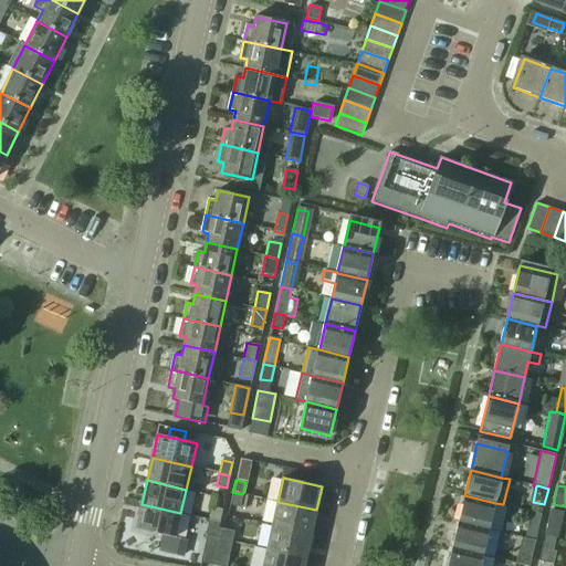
[(242,494),(232,492),(230,505),(240,507),(242,494)]
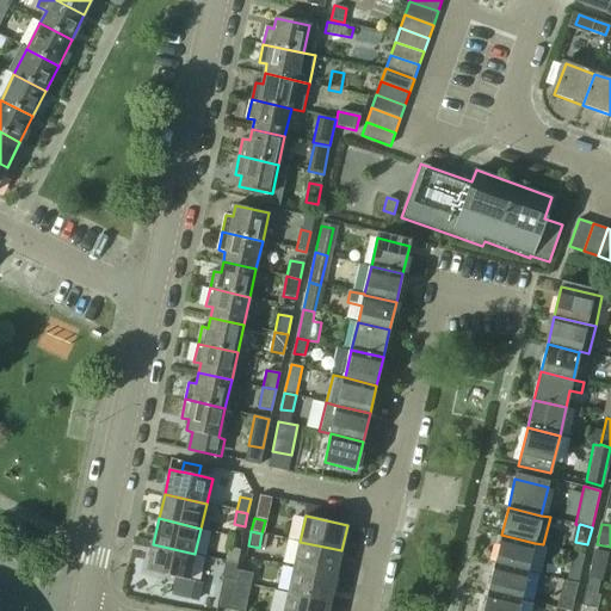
[(501,535),(494,563),(528,571),(534,544),(535,543),(501,535)]
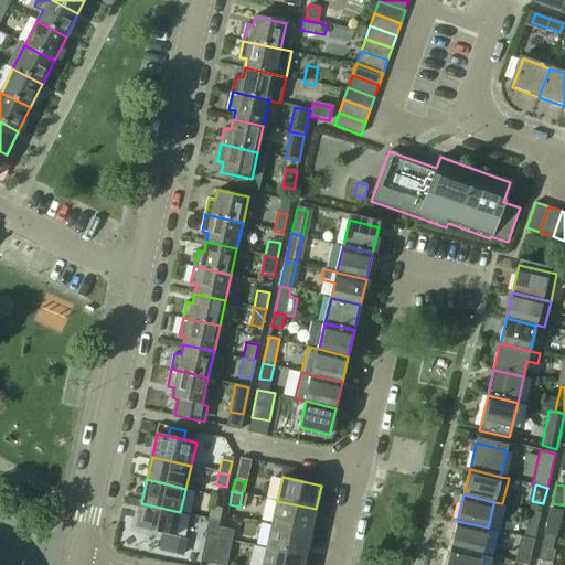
[(277,501),(272,524),(310,533),(316,509),(277,501)]
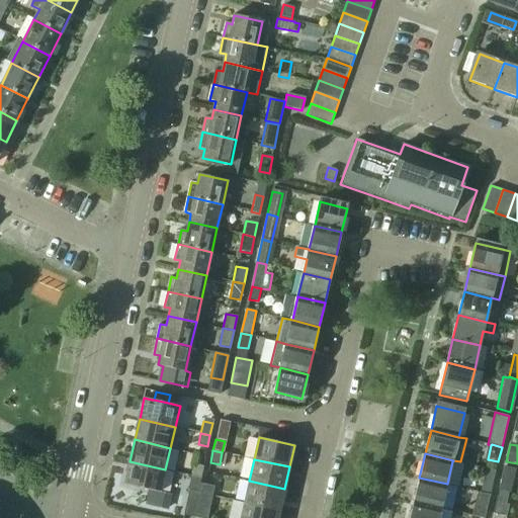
[(165,469),(130,461),(124,484),(150,489),(160,492),(165,469)]
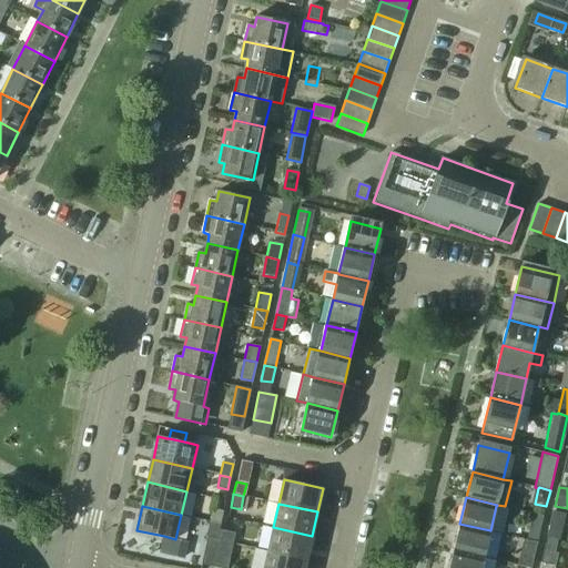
[(212,508),(209,521),(220,524),(223,511),(212,508)]
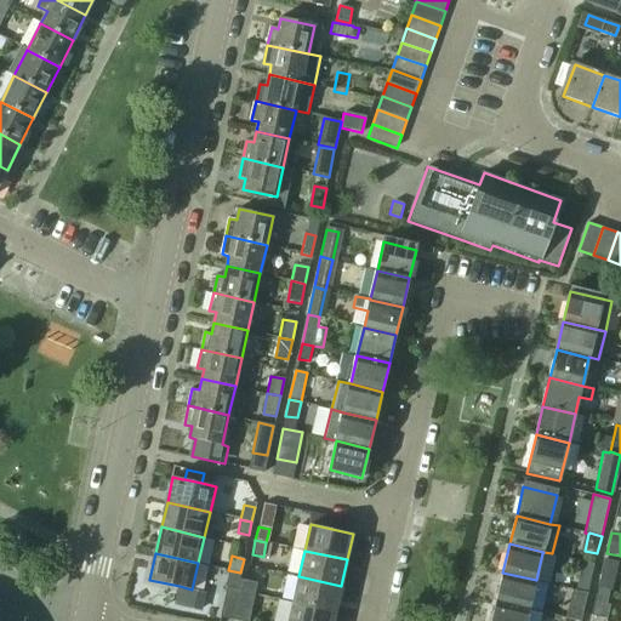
[(604,559),(598,586),(609,590),(615,562),(604,559)]
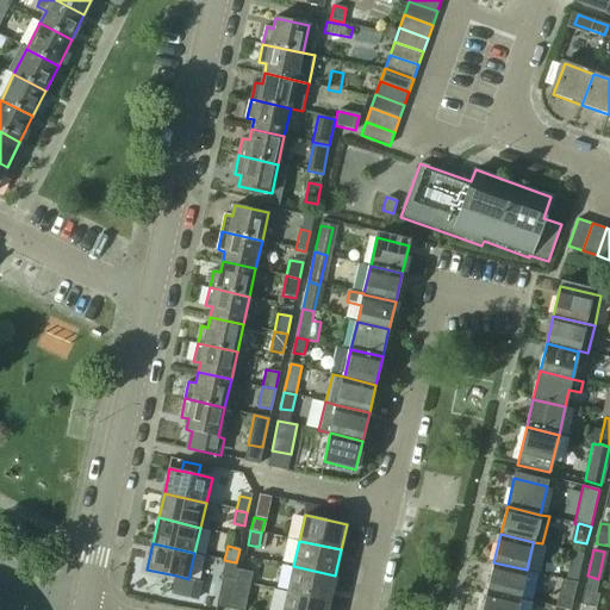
[(572,553),(566,579),(577,582),(583,555),(572,553)]
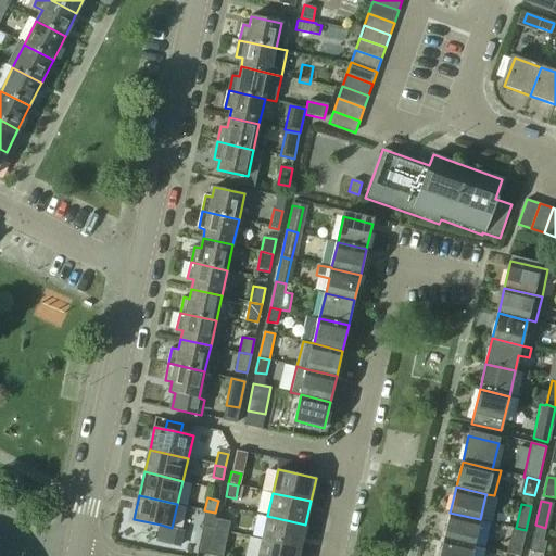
[(201,525),(203,526),(197,552),(210,554),(215,529),(217,519),(214,518),(215,513),(204,510),(201,525)]
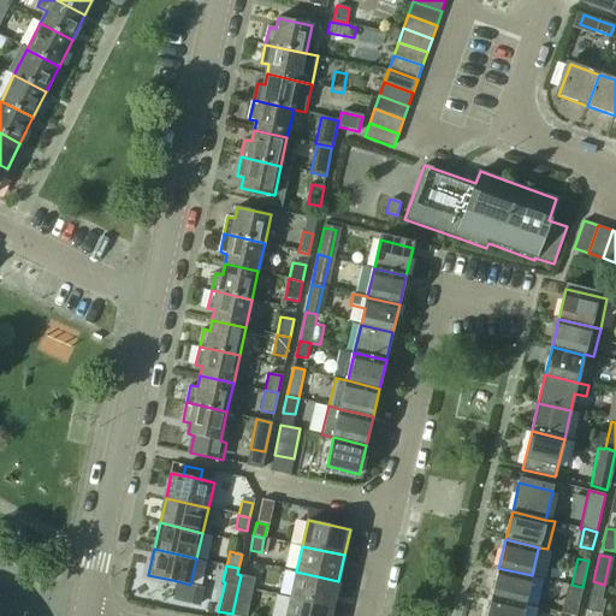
[(498,568),(492,596),(525,604),(532,575),(498,568)]
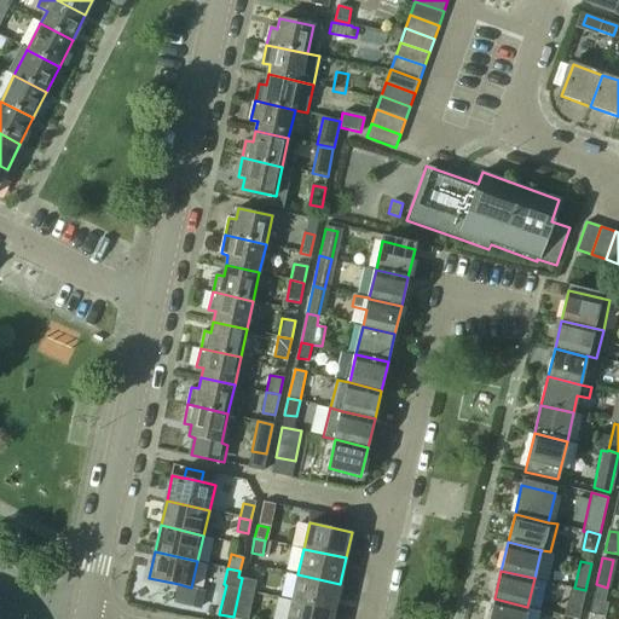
[(298,574),(291,600),(334,609),(340,584),(298,574)]
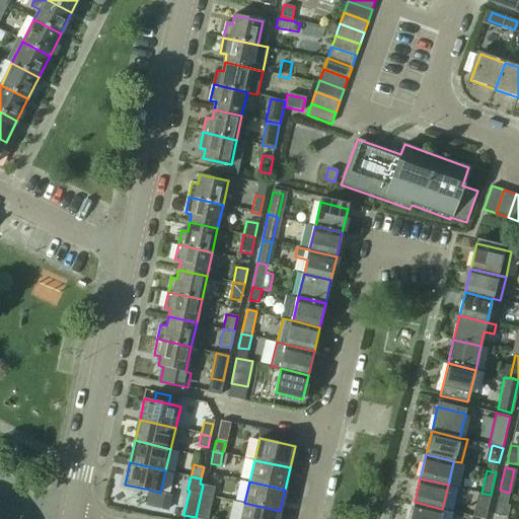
[(215,488),(203,485),(201,494),(213,496),(215,488)]
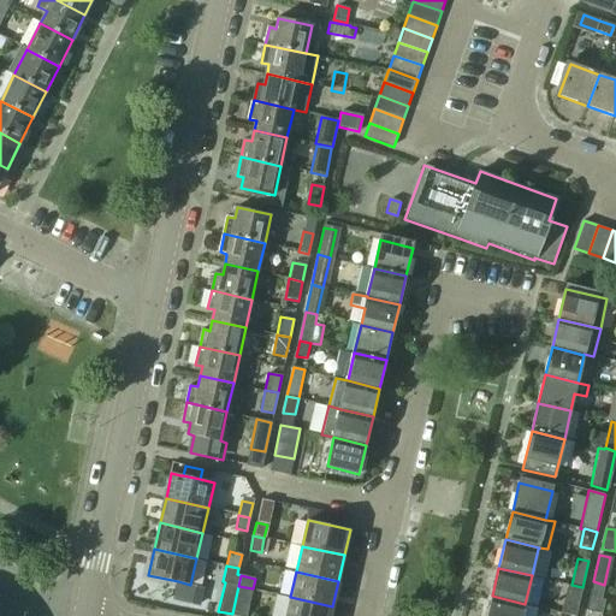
[(178,581),(175,599),(199,604),(202,587),(190,585),(178,581)]
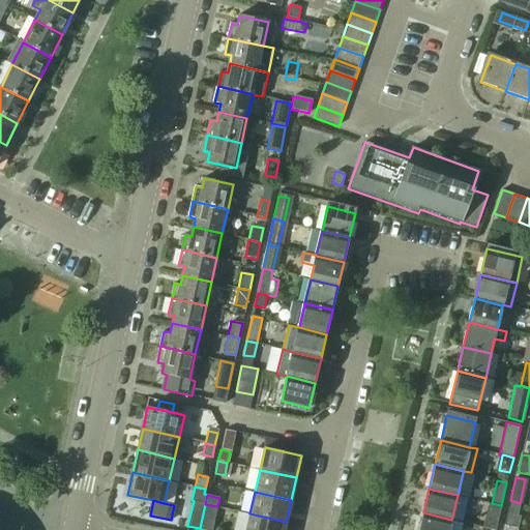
[(510,501),(504,526),(517,528),(520,516),(518,516),(521,503),(510,501)]
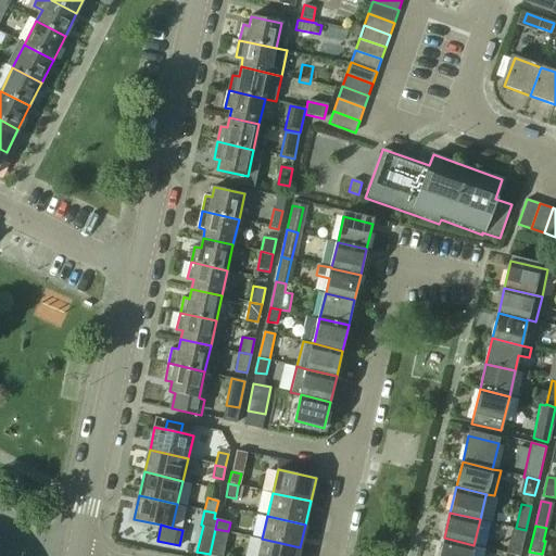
[(516,555),(519,555),(526,531),(512,528),(506,554),(516,555)]
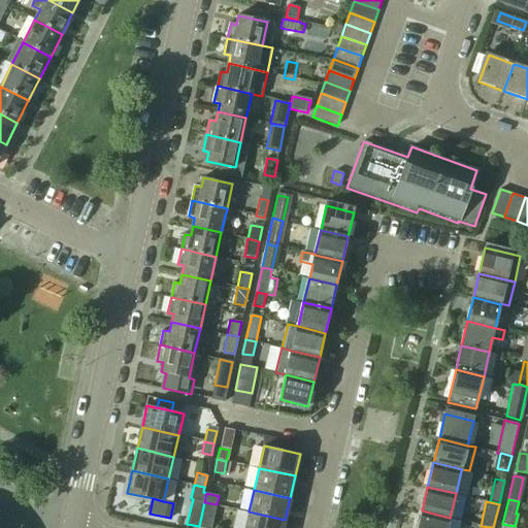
[(211,527),(217,505),(217,504),(204,502),(199,526),(206,527),(211,527)]
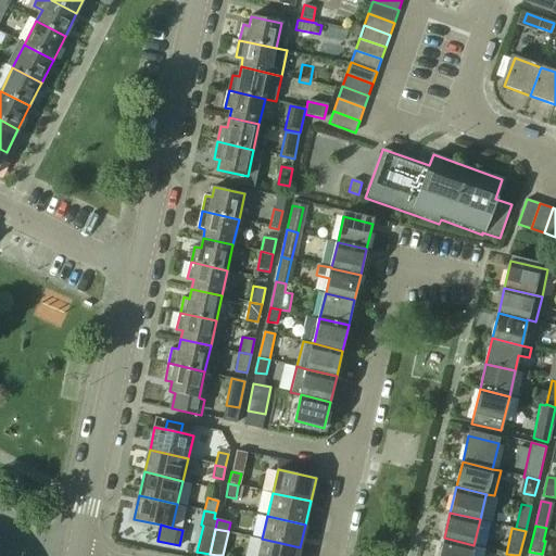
[(444,538),(439,555),(470,555),(474,545),(444,538)]
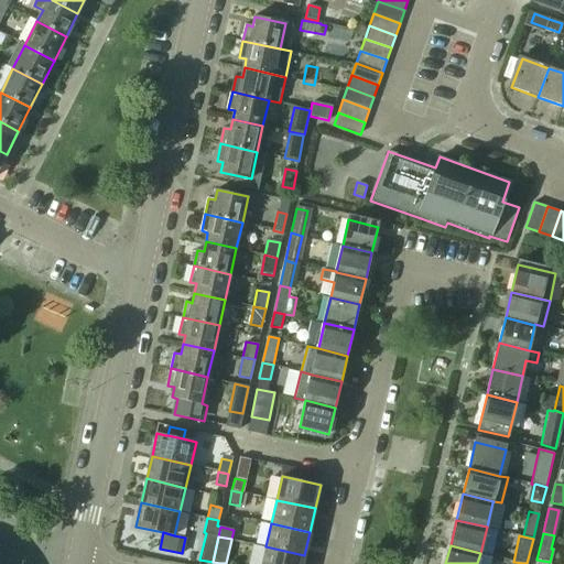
[(302,563),(304,555),(266,546),(261,563),(302,563)]
